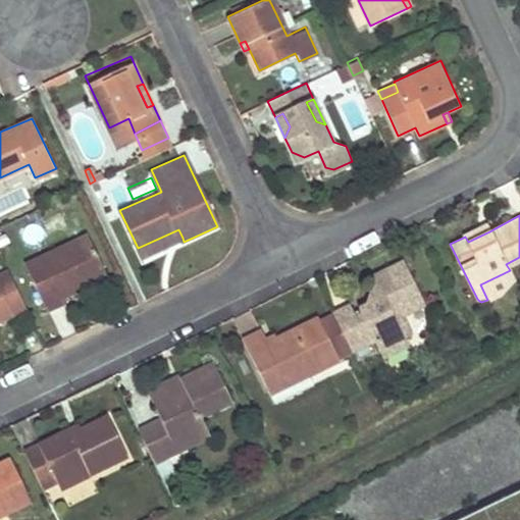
[(489,231),(485,223),(464,234),(465,237),(468,242),(489,231)]
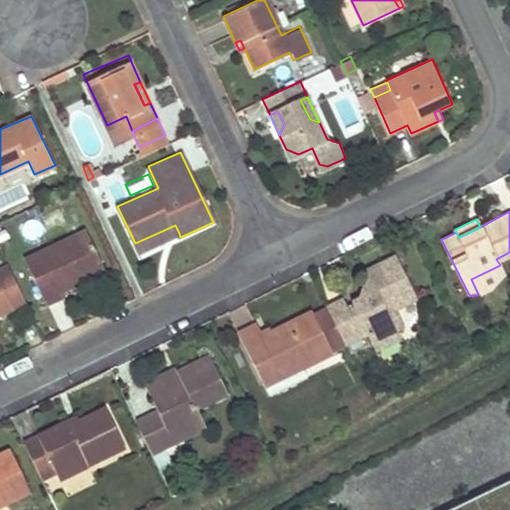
[(175,225),(135,243),(139,252),(179,233),(175,225)]
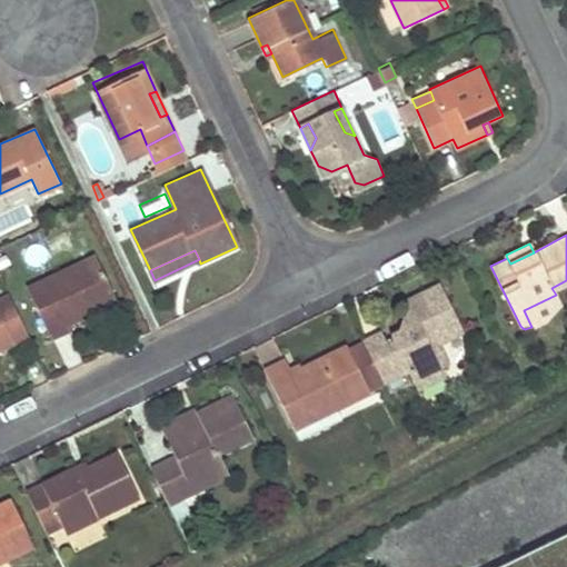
[(96,255),(28,287),(52,338),(71,329),(69,325),(86,317),(82,311),(115,296),(96,255)]
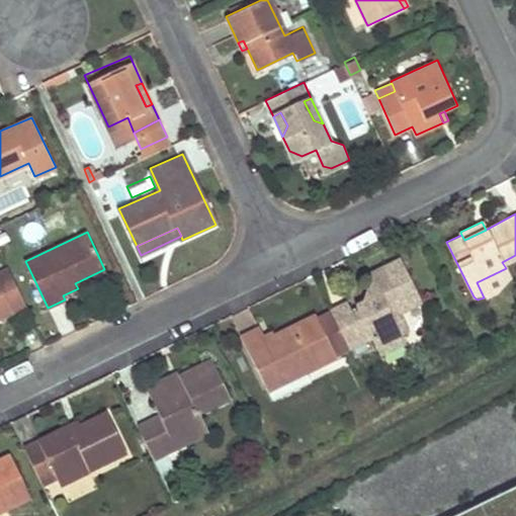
[(346,302),(330,309),(332,311),(335,319),(349,347),(372,337),(379,353),(405,340),(401,333),(389,308),(419,293),(401,257),(366,272),(370,280),(364,299),(349,308),(346,302)]
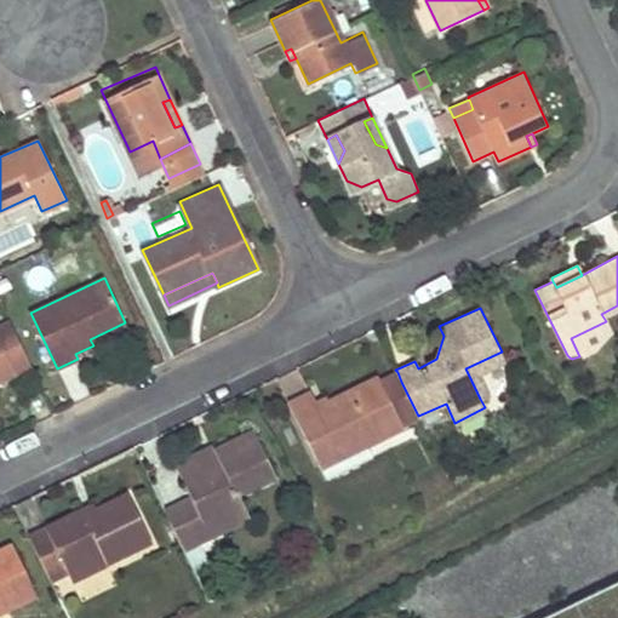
[(0,379),(32,366),(10,321),(0,326),(0,379)]
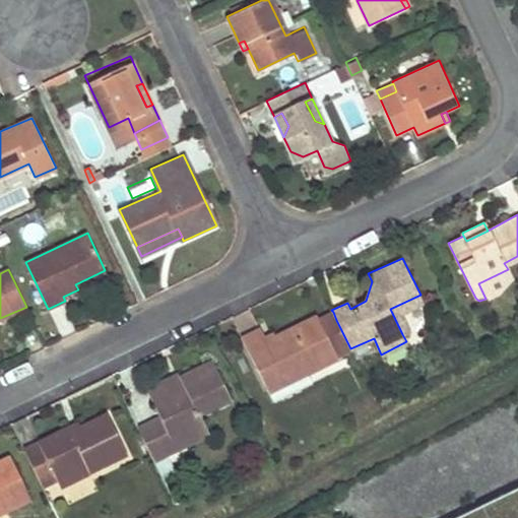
[(512,277),(508,269),(478,283),(486,299),(503,290),(512,277)]
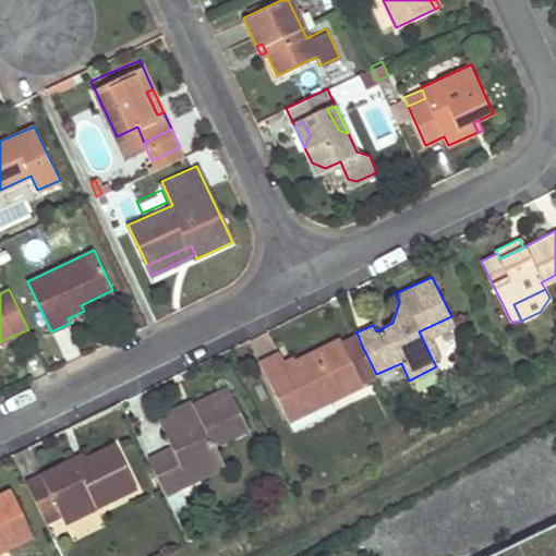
[(112,290),(81,305),(84,311),(116,295),(112,290)]
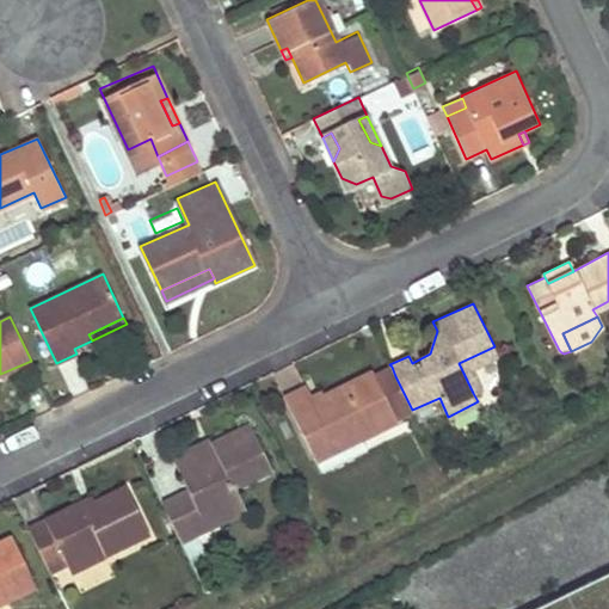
[(494,346),(459,363),(473,393),(483,388),(472,367),(498,354),(494,346)]
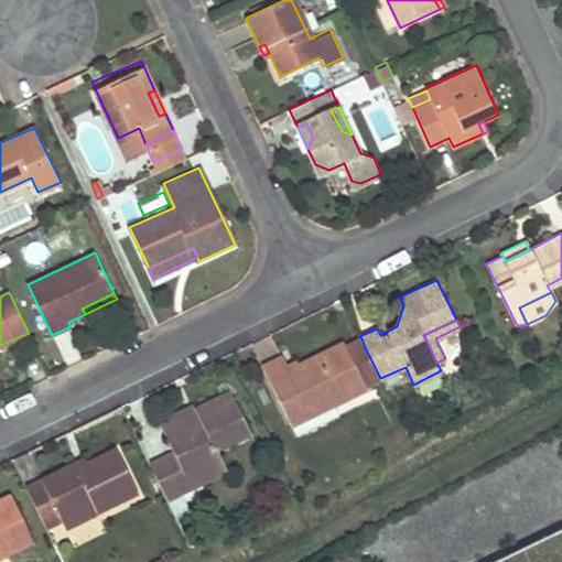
[(345,346),(349,355),(365,347),(361,338),(345,346)]
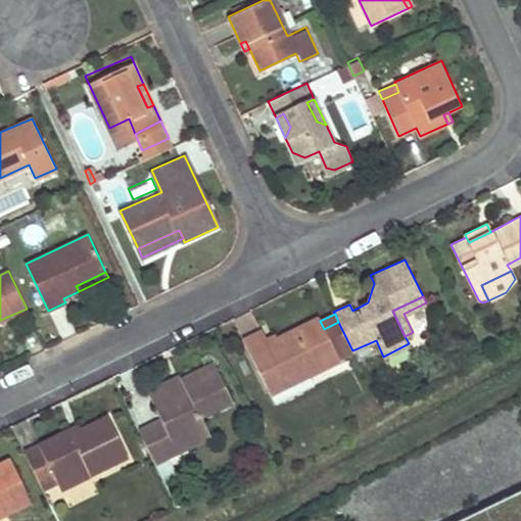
[(263,331),(243,340),(266,386),(306,367),(311,375),(340,360),(338,358),(352,350),(338,322),(324,329),(320,321),(319,318),(276,339),(268,343),(267,339),(263,331)]
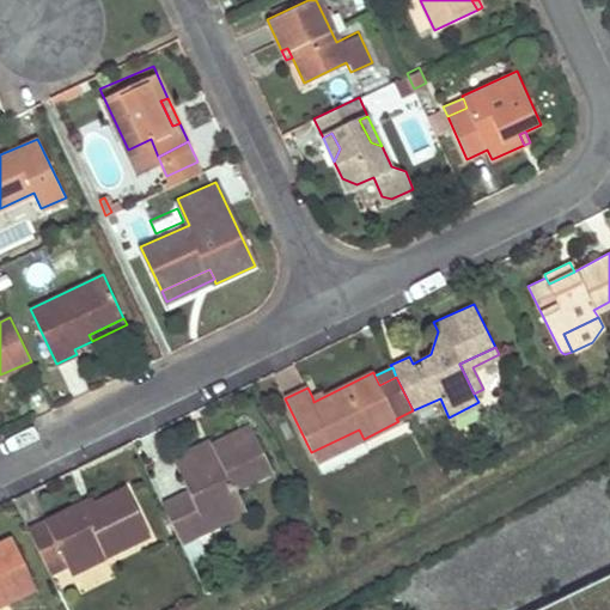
[(249,426),(209,445),(215,456),(180,474),(188,490),(163,504),(181,541),(208,528),(201,514),(239,495),(233,486),(269,468),(249,426)]
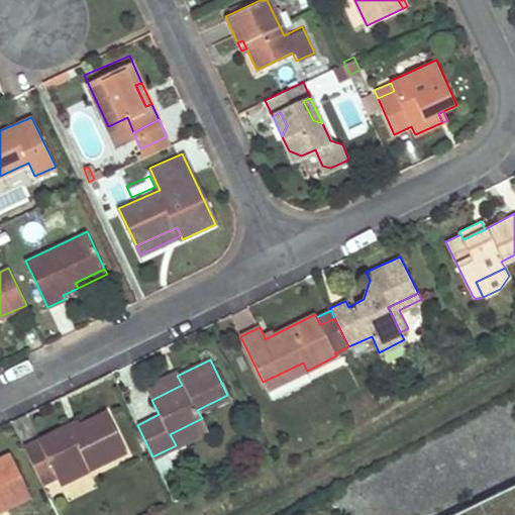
[(303,363),(263,382),(270,397),(310,377),(307,371),(303,363)]
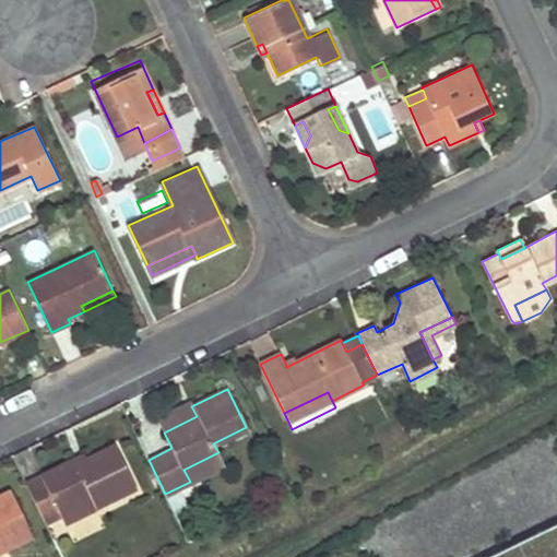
[(190,403),(157,418),(164,433),(197,416),(191,406),(190,403)]
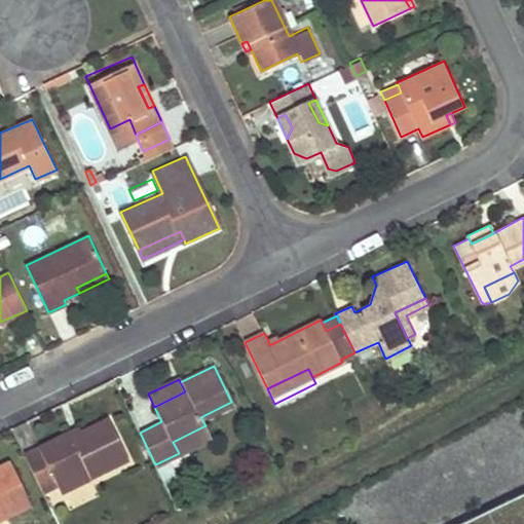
[(70,431),(24,453),(42,489),(57,482),(81,470),(85,479),(127,457),(108,418),(79,433),(81,435),(74,439),(70,431)]
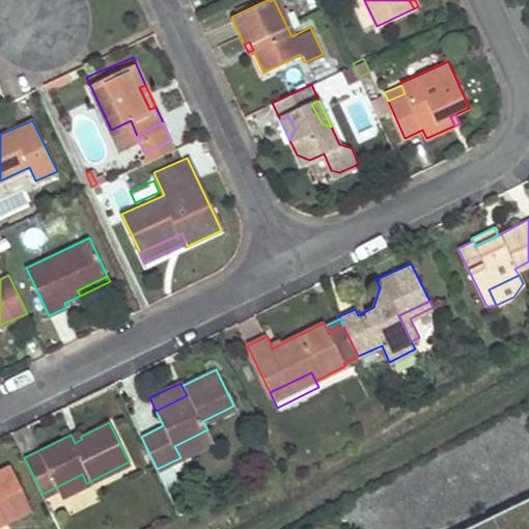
[(207,429),(174,446),(181,457),(213,442),(207,429)]
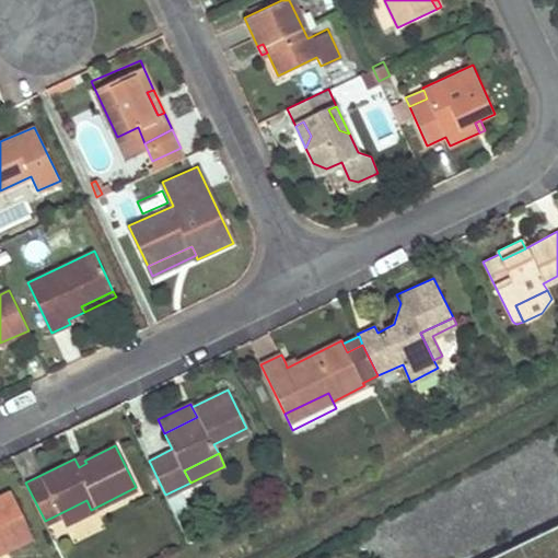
[(82,455),(74,458),(79,467),(86,463),(84,461),(82,455)]
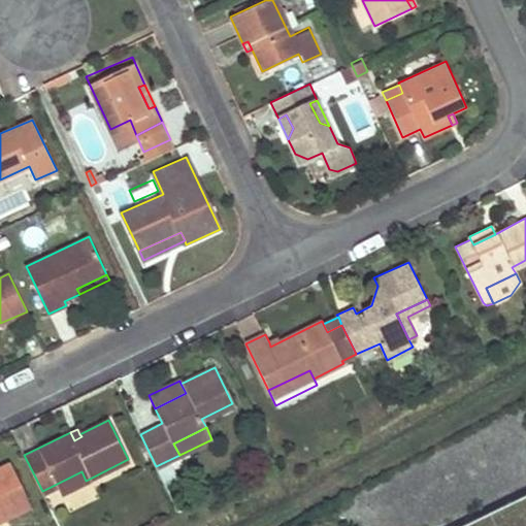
[(0,519),(30,505),(9,463),(0,466),(0,519)]
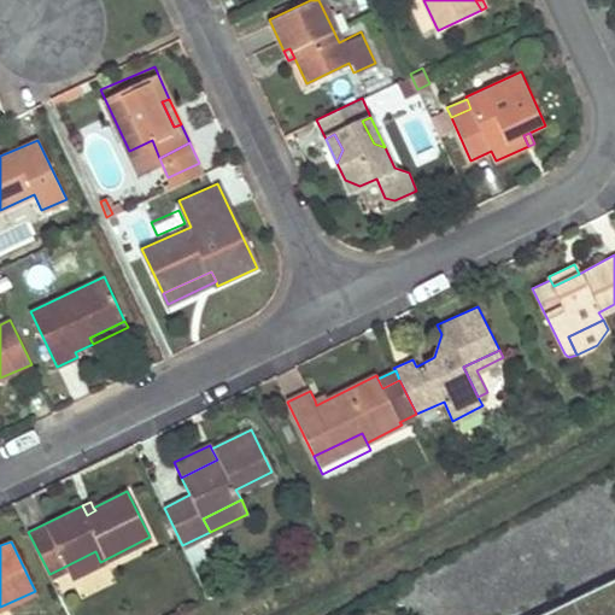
[(95,551),(66,566),(71,575),(100,562),(95,551)]
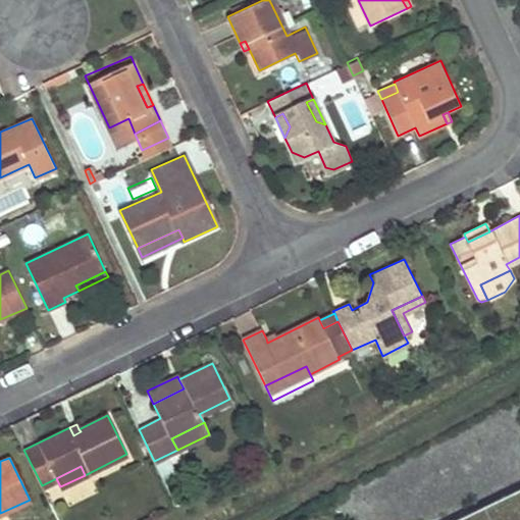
[(519,519),(519,487),(453,519),(519,519)]
